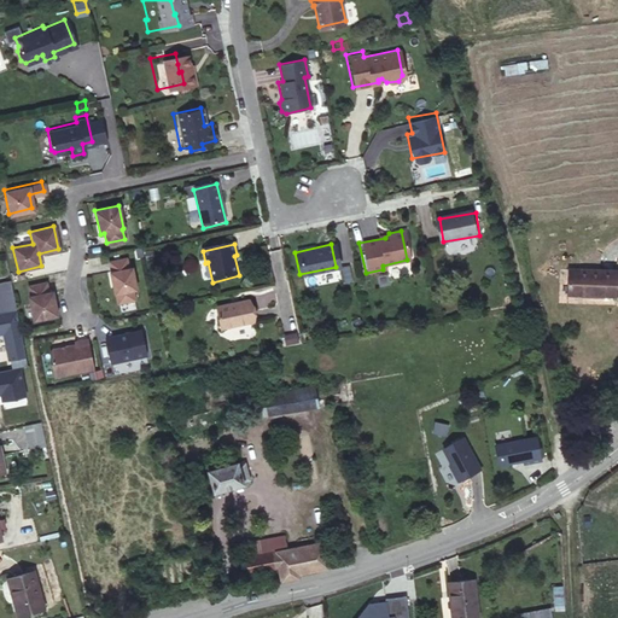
[(127,260),(110,263),(112,273),(111,273),(116,295),(117,295),(120,304),(136,301),(134,291),(138,290),(133,268),(129,269),(127,260)]
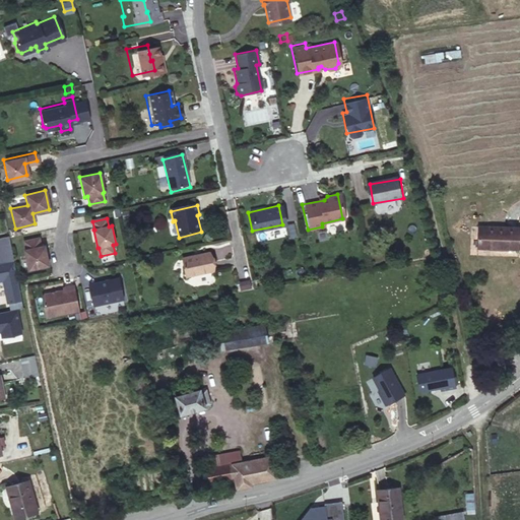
[(478,249),(518,252),(519,229),(479,226),(478,249)]
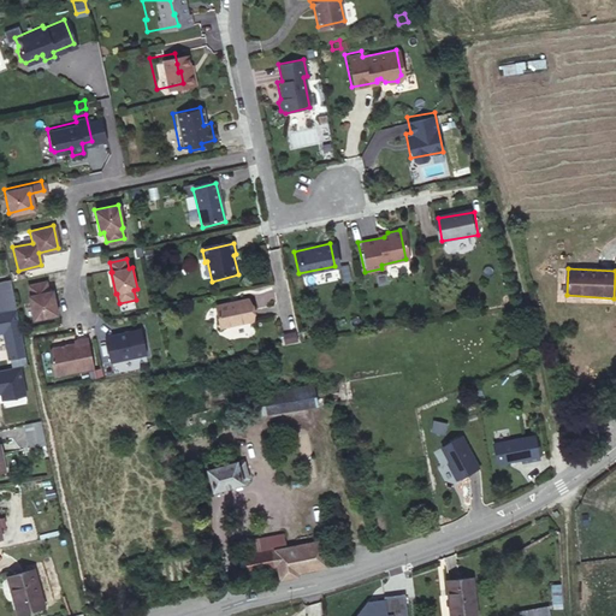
[(0,282),(0,318),(1,318),(17,314),(10,282),(10,279),(0,282)]
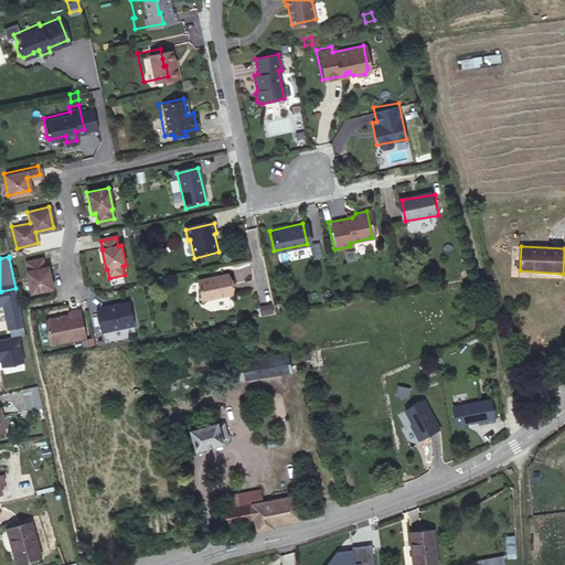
[(27,272),(32,294),(53,288),(49,267),(44,267),(42,258),(27,262),(29,272),(27,272)]
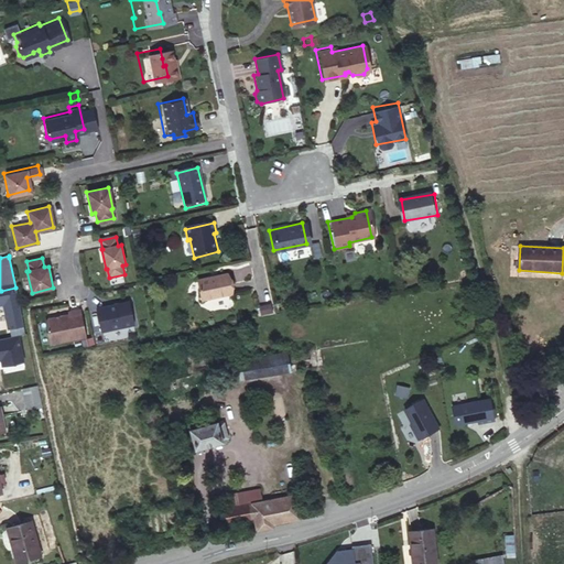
[(229,272),(199,279),(204,299),(232,292),(229,272)]
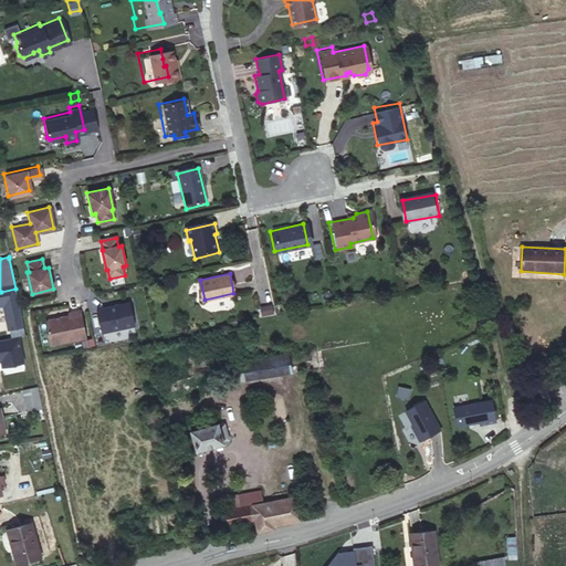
[(0,293),(7,322),(22,318),(16,289),(1,292),(0,292),(0,293)]
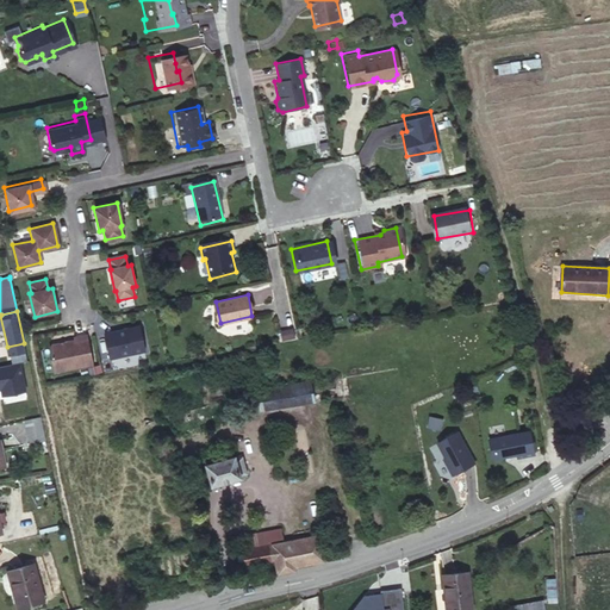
[(292,324),(281,328),(282,336),(294,334),(292,324)]
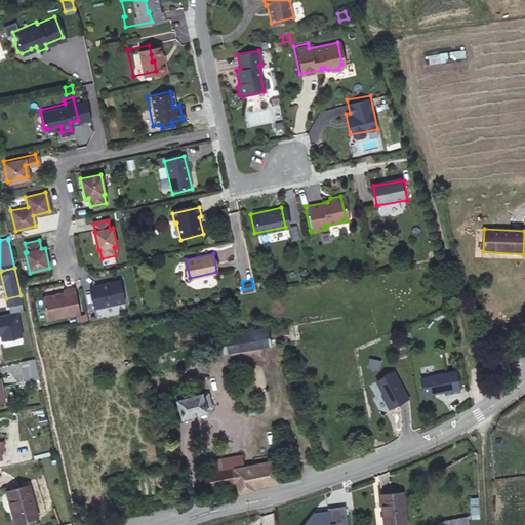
[(89,288),(94,309),(125,301),(120,281),(97,285),(97,287),(89,288)]
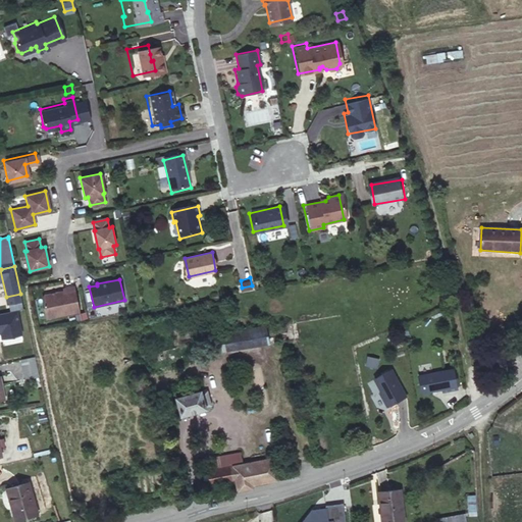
[(49,294),(42,296),(41,298),(45,319),(77,312),(72,286),(61,289),(62,292),(53,293),(53,295),(51,296),(49,294)]
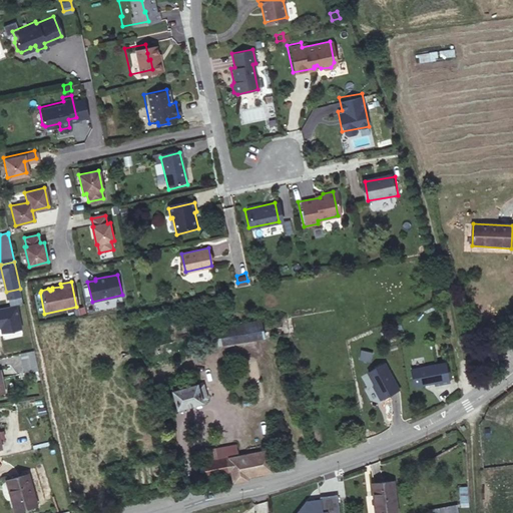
[(262,321),(204,330),(207,346),(265,337),(262,321)]
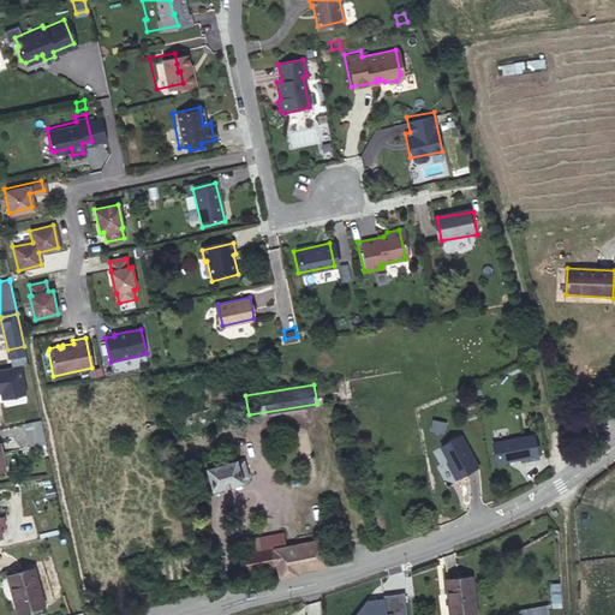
[(25,393),(0,398),(0,406),(3,419),(30,413),(25,393)]
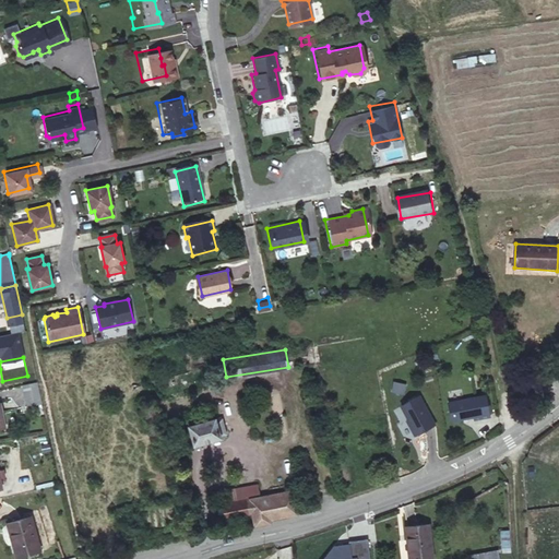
[(27,377),(13,380),(19,402),(33,399),(27,377)]
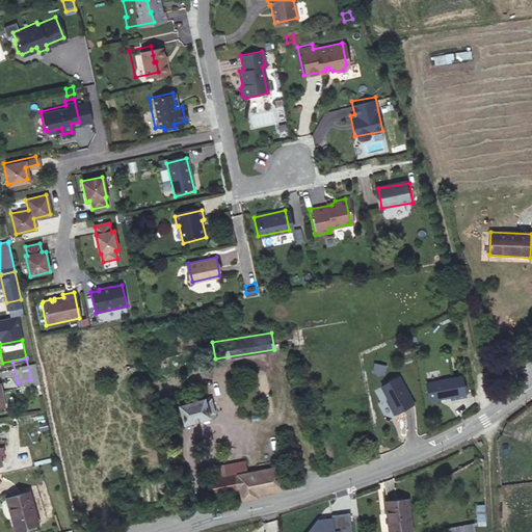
[(463,371),(428,380),(432,396),(453,391),(453,394),(468,390),(463,371)]
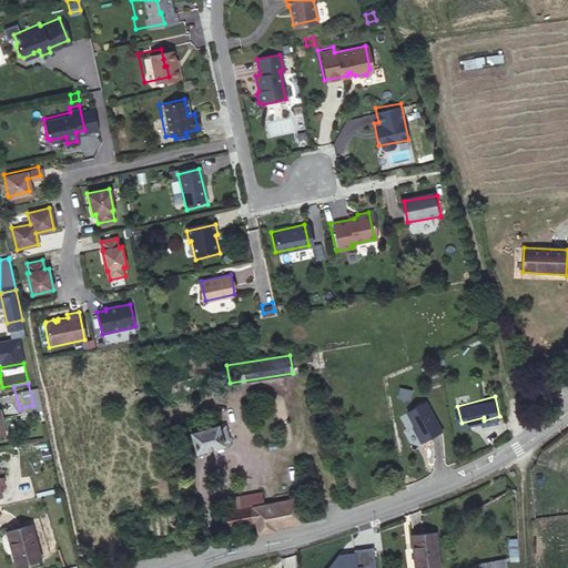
[(440,429),(421,403),(406,414),(416,427),(418,430),(416,432),(424,442),(440,429)]
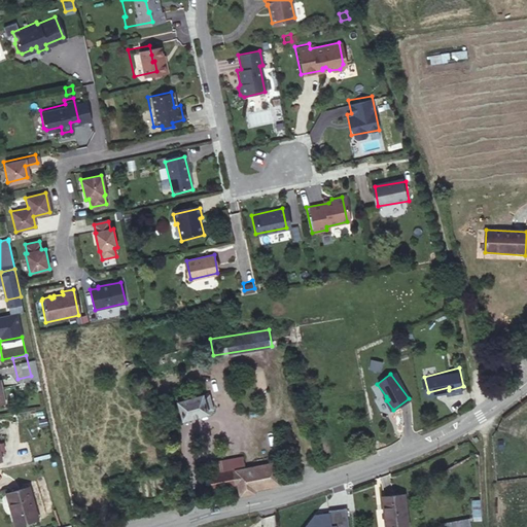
[(207,398),(206,393),(179,400),(183,420),(210,413),(208,407),(213,406),(212,397),(207,398)]
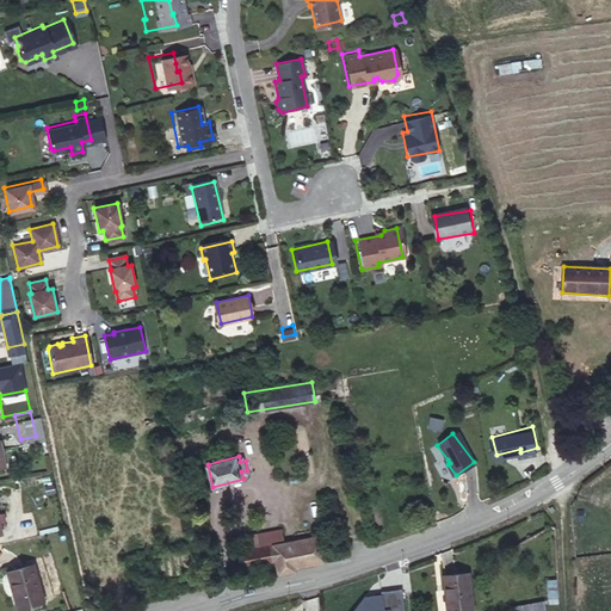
[(326,563),(325,538),(247,549),(250,571),(278,566),(279,574),(300,572),(298,567),(326,563)]
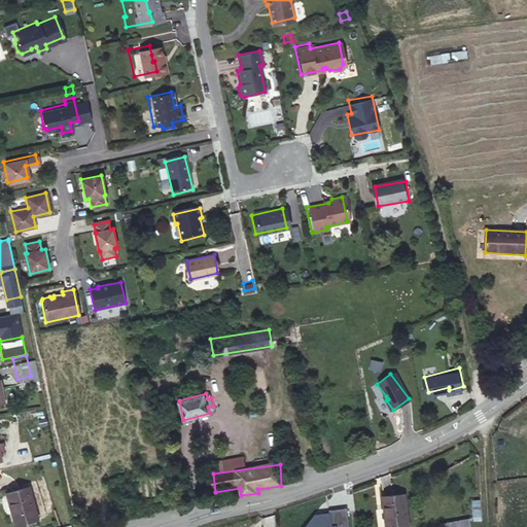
[(34,518),(28,486),(4,492),(8,511),(11,510),(12,522),(34,518)]
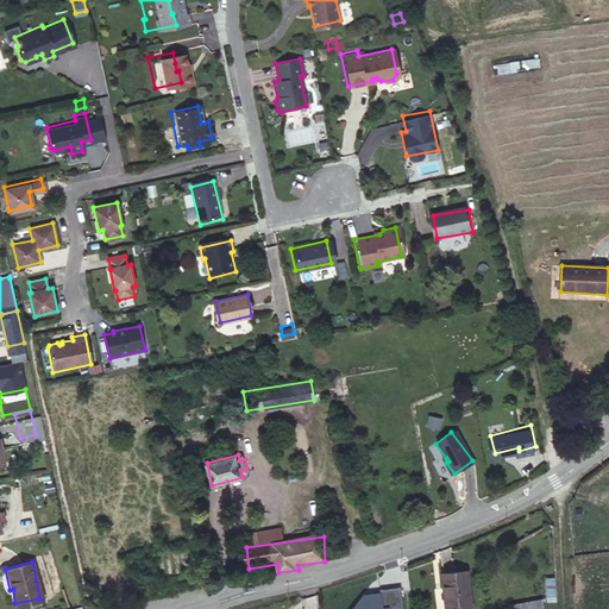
[(456,608),(471,607),(465,566),(438,571),(443,608),(456,608)]
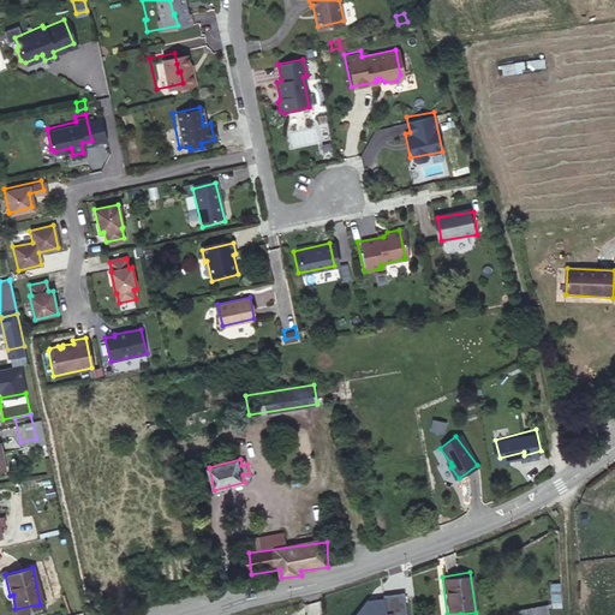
[(366,601),(364,604),(356,614),(406,614),(404,593),(383,596),(383,598),(376,599),(366,601)]
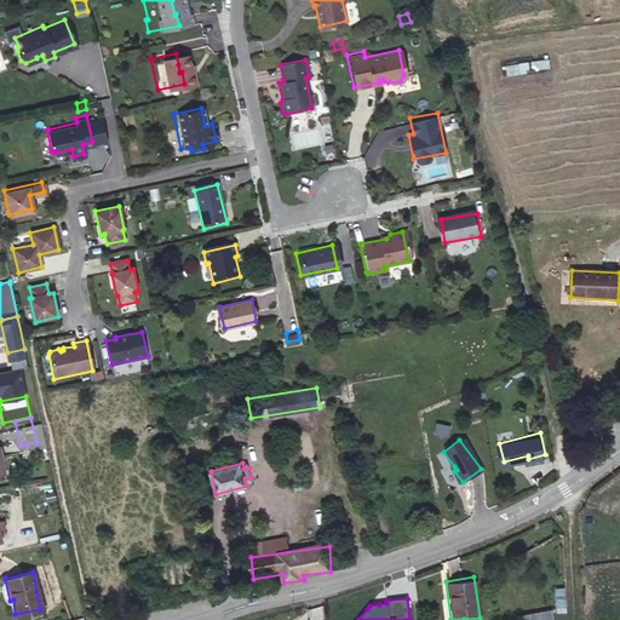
[(551,619),(550,609),(515,615),(516,619),(551,619)]
